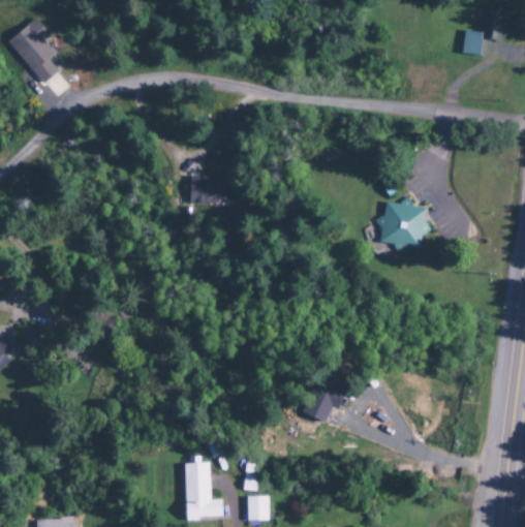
[(465,30),(462,53),(484,55),(485,38),(505,40),(507,16),(484,13),(482,32),(465,30)]
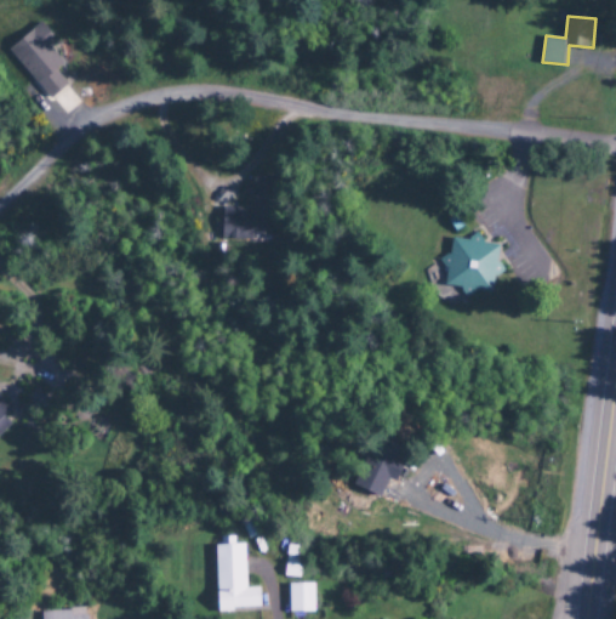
[(57,69),(66,62),(52,47),(60,40),(41,20),(9,50),(52,96),(69,81),(57,69)]
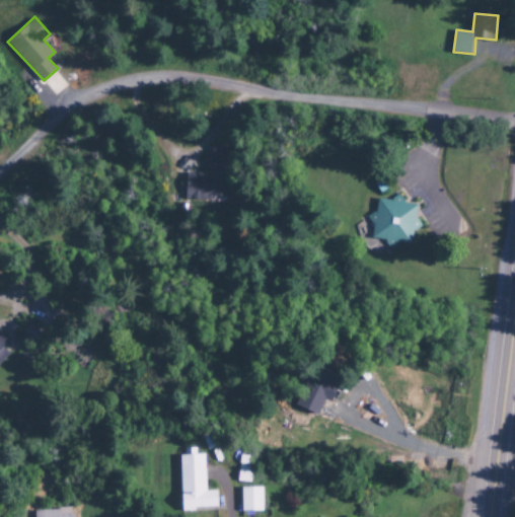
[(230,199),(233,146),(212,145),(210,173),(188,172),(186,196),(230,199)]
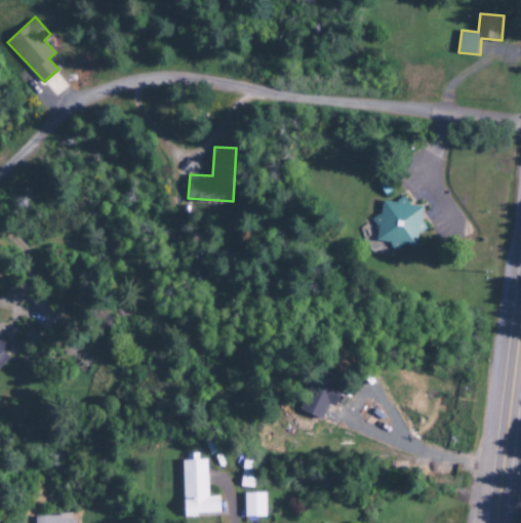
[(379,185),(386,194),(397,186),(391,176),(379,185)]
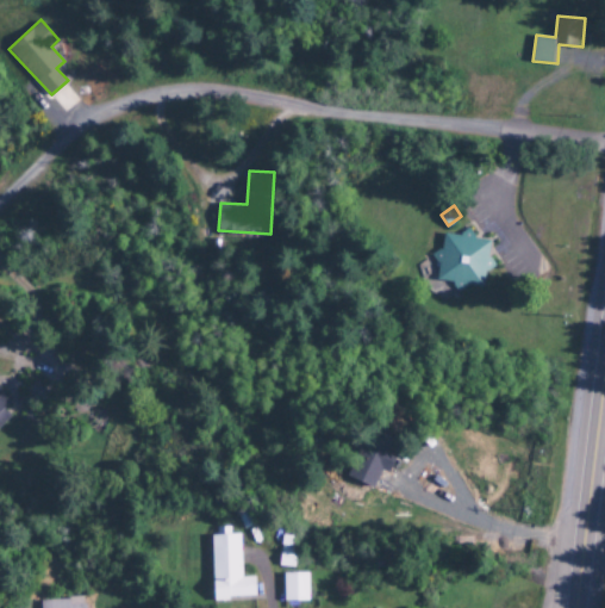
[(438,279),(454,281),(454,284),(460,292),(468,286),(468,284),(484,286),(487,270),(490,270),(497,265),(491,256),(490,255),(492,240),(475,237),(475,235),(471,228),(462,233),(462,235),(446,233),(443,249),(440,248),(432,254),(438,262),(441,262),(438,279)]
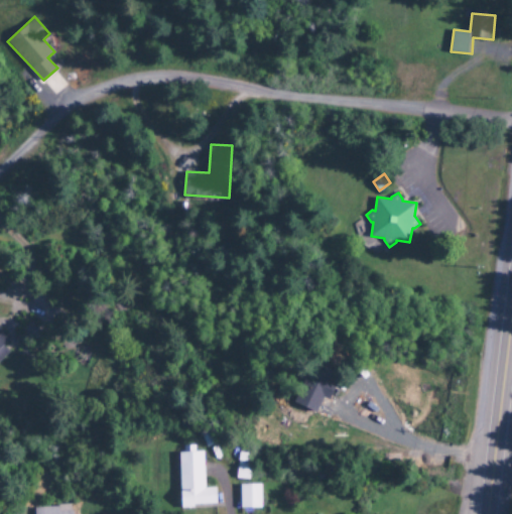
[(318,376),(308,371),(294,401),(320,413),(339,374),(324,366),(318,376)]
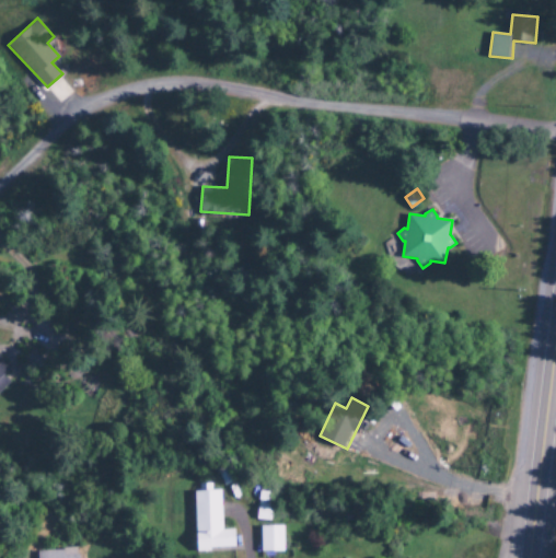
[(236,548),(235,529),(223,529),(222,489),(195,490),(197,549),(236,548)]
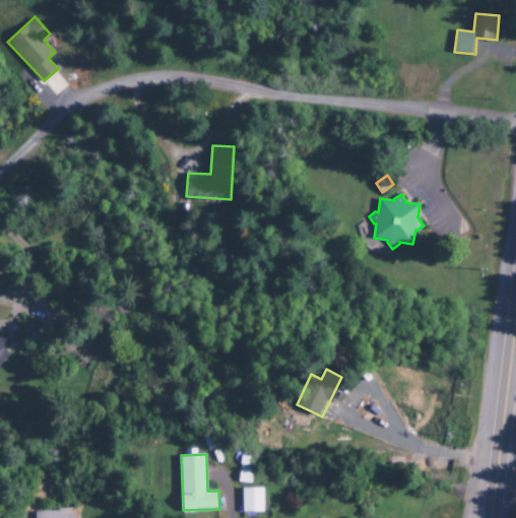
[(264,488),(243,488),(244,511),(264,511),(264,488)]
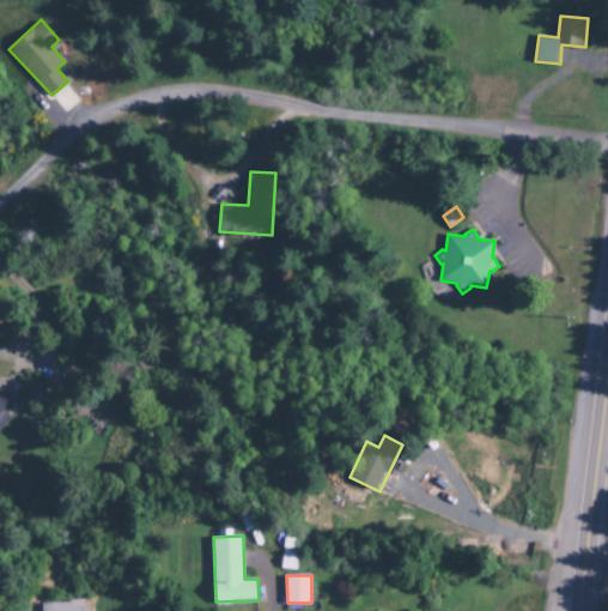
[(87,610),(89,600),(43,603),(43,610),(87,610)]
